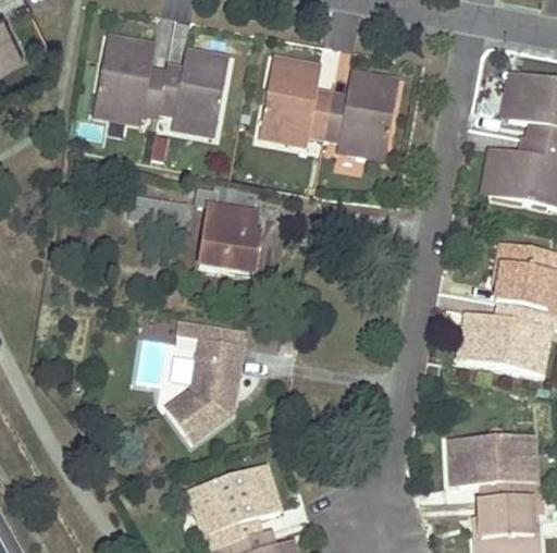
[(0,68),(24,56),(2,12),(0,13),(0,68)]
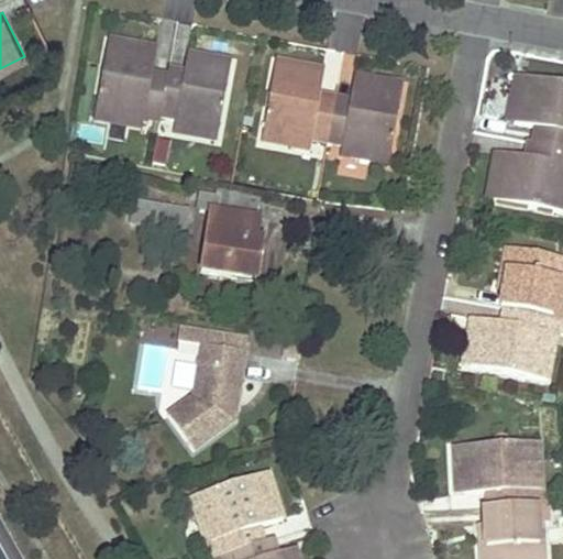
[(108,34),(94,107),(143,117),(144,113),(161,117),(159,111),(166,79),(151,76),(153,65),(156,43),(108,34)]
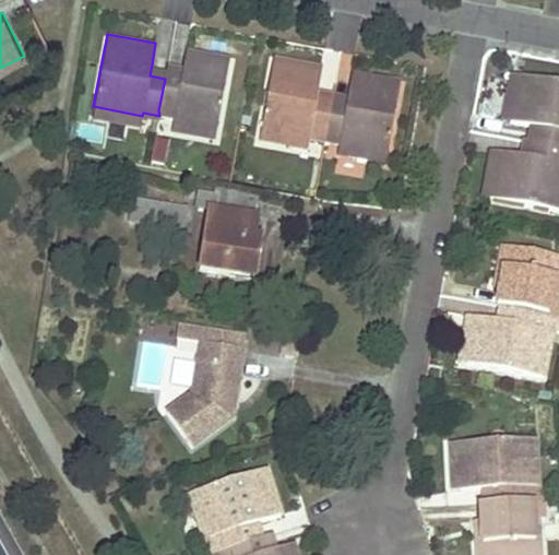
[(173,120),(216,128),(229,57),(186,48),(182,63),(180,75),(166,72),(165,79),(158,110),(174,114),(173,120)]
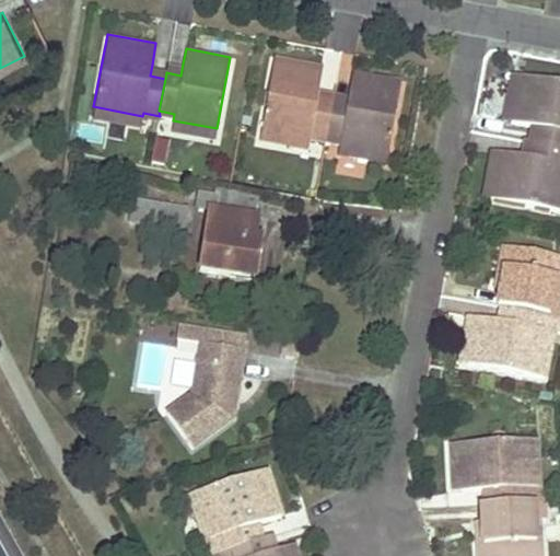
[(272,57),(260,130),(311,139),(311,136),(325,138),(333,100),(316,97),(318,87),(322,65),(272,57)]
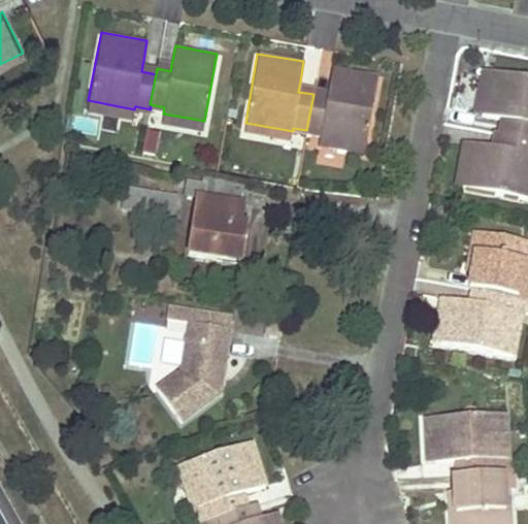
[(172,60),(159,58),(158,64),(157,68),(170,71),(172,60)]
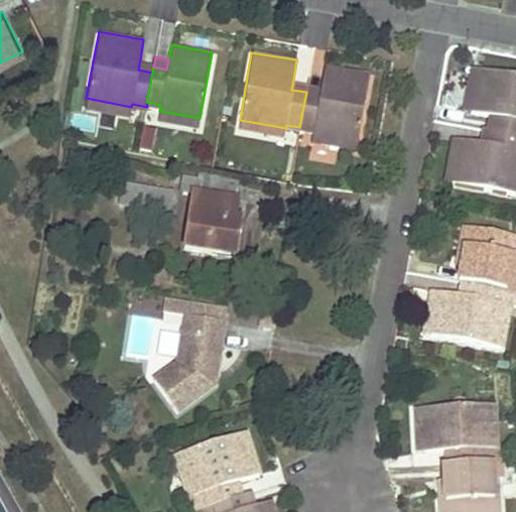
[(154,62),(140,59),(138,70),(152,73),(153,67),(154,62)]
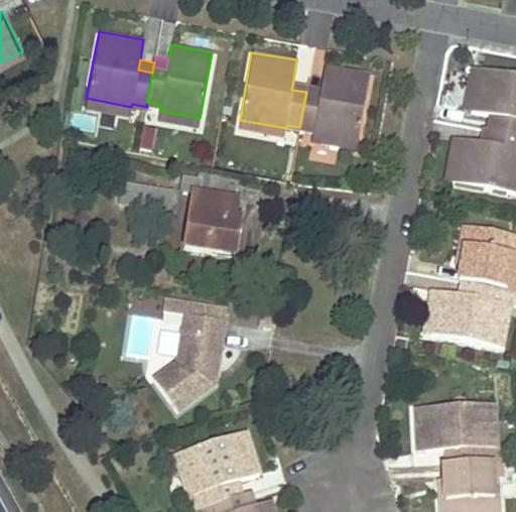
[(310,134),(357,141),(369,73),(324,65),(320,85),(318,94),(306,92),(299,127),(311,129),(310,134)]
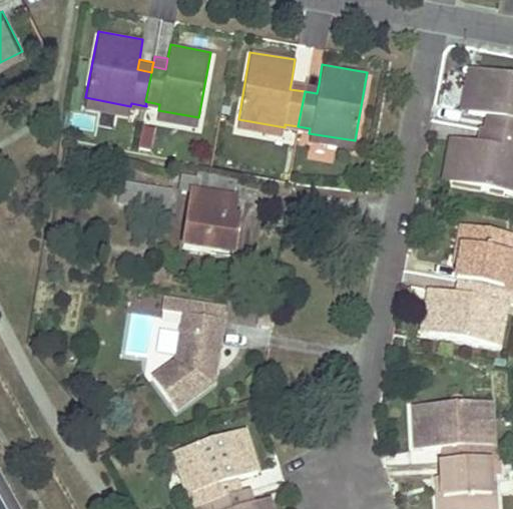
[(476,66),(468,64),(460,108),(469,109),(476,66)]
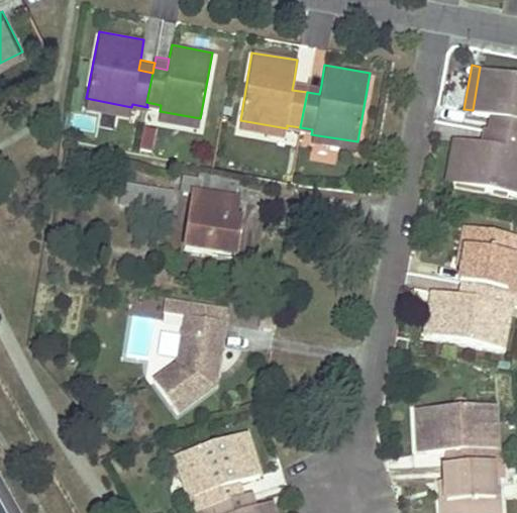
[(495,127),(516,130),(516,73),(480,67),(473,110),(488,112),(499,114),(495,127)]
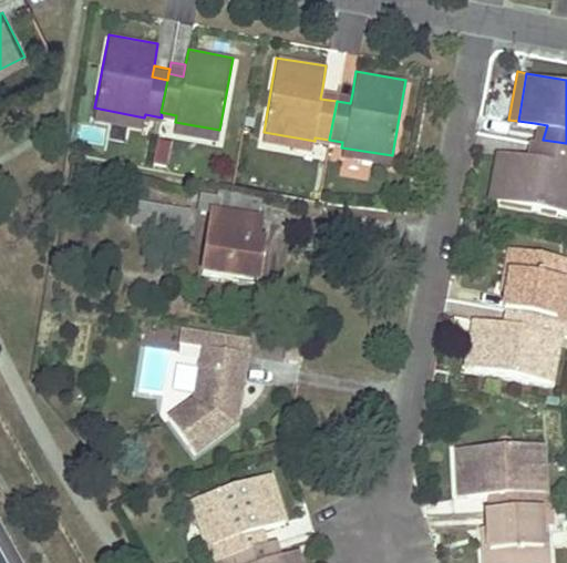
[(338,91),(322,88),(320,99),(337,101),(338,91)]
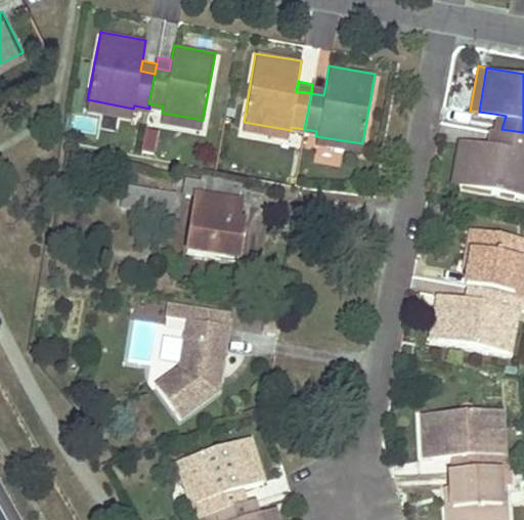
[(325,86),(312,84),(311,93),(323,95),(325,86)]
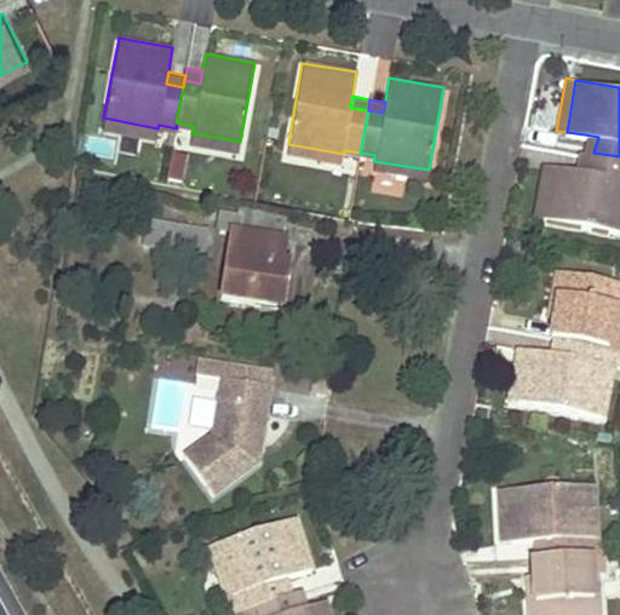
[(158,128),(103,118),(102,128),(156,139),(158,128)]
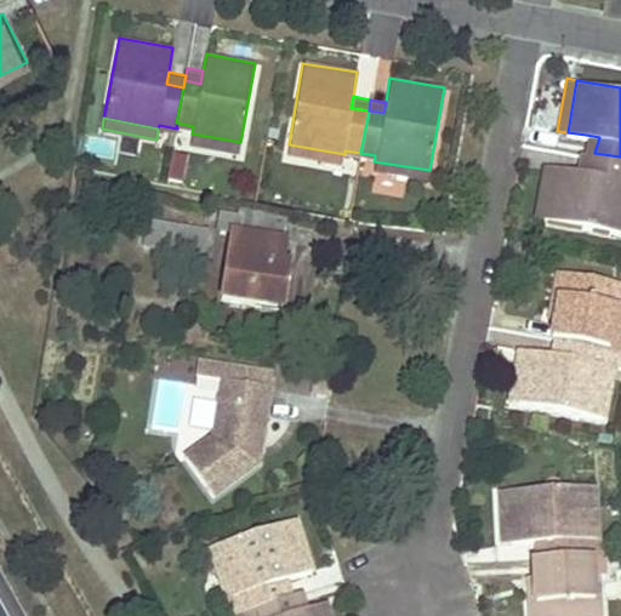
[(114,136),(89,132),(85,150),(112,155),(114,136)]
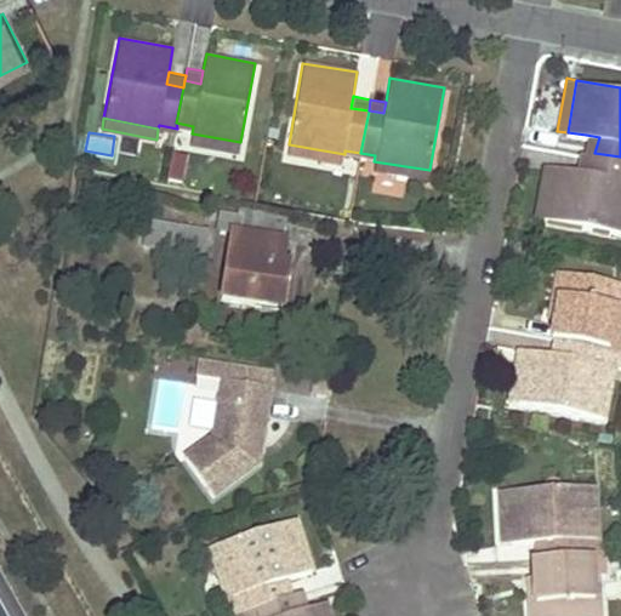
[(240,142),(192,133),(189,144),(238,153),(240,142)]
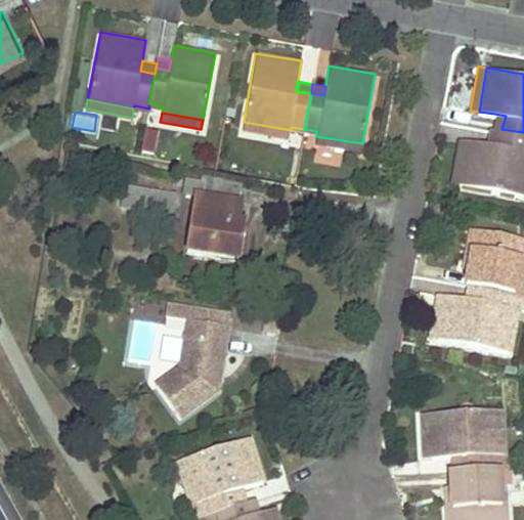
[(506,116),(494,114),(492,127),(501,129),(506,116)]
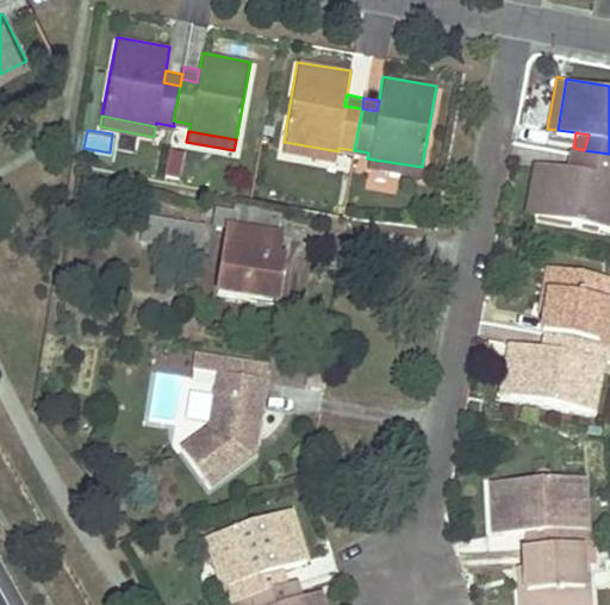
[(338,151),(284,142),(281,150),(336,160),(338,151)]
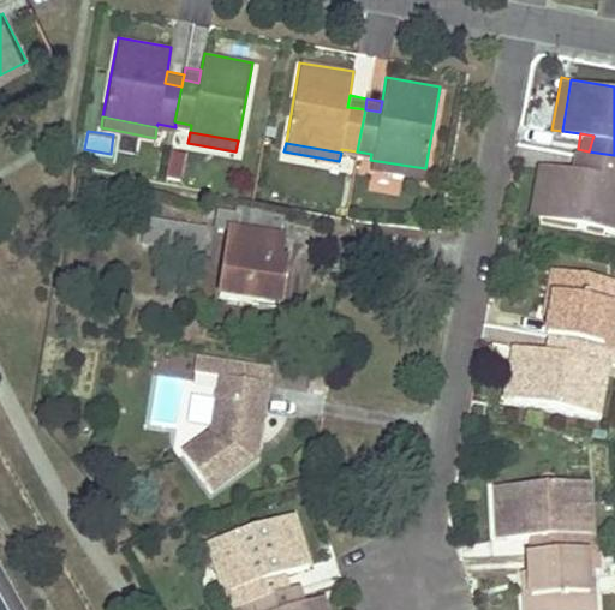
[(183,175),(187,149),(174,145),(169,173),(183,175)]
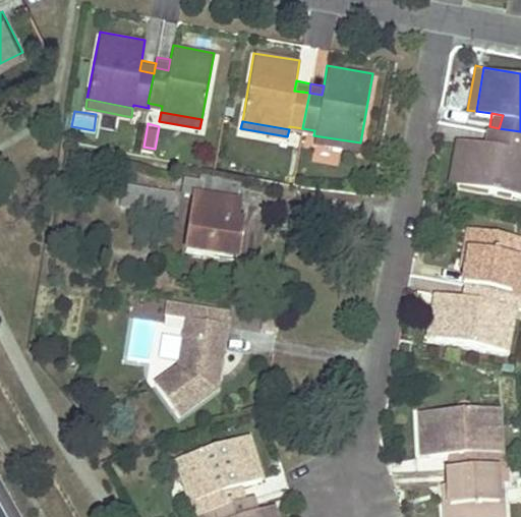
[(489,126),(485,125),(482,139),(497,144),(499,128),(489,126)]
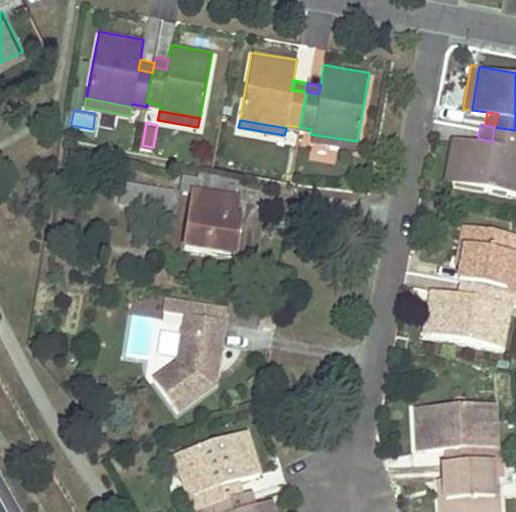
[(460,135),(452,181),(515,190),(515,130),(494,127),(492,142),(478,138),(460,135)]
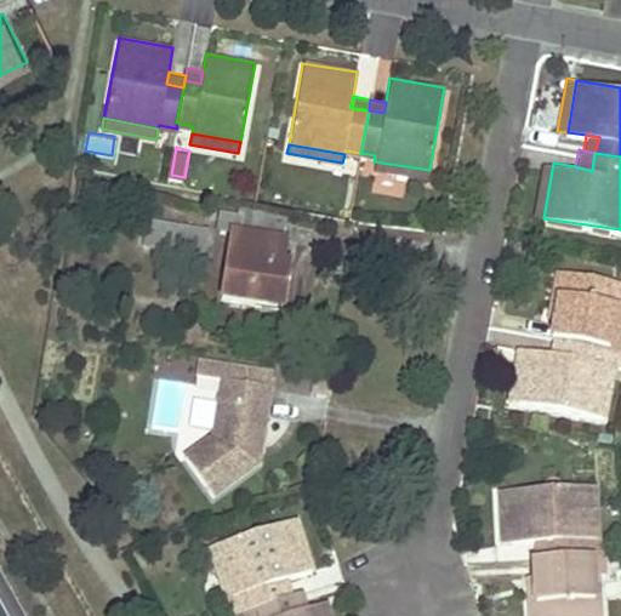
[(429,170),(374,161),(372,170),(428,180),(429,170)]
